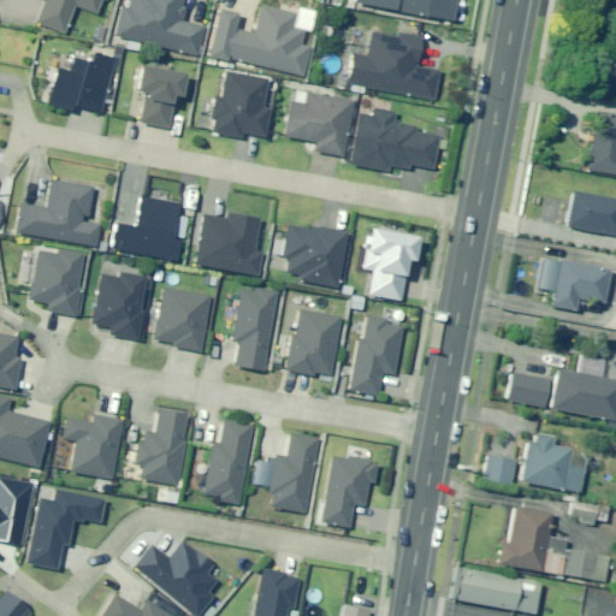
[(42,0),(35,21),(66,33),(77,6),(95,13),(101,0),(105,0),(107,0),(42,0)]
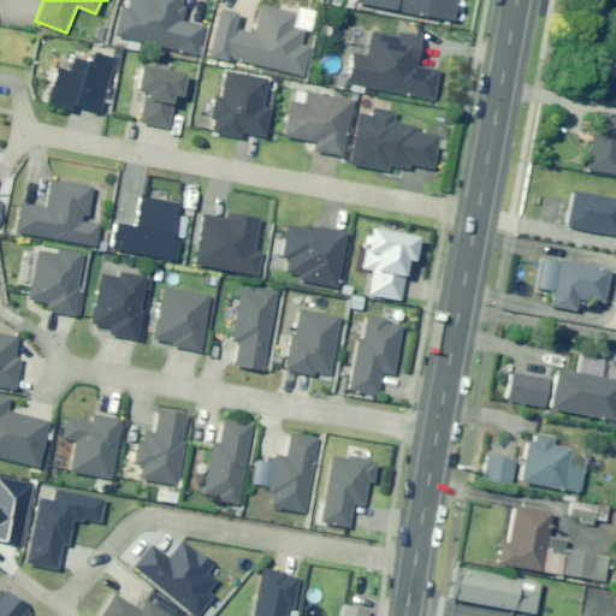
[(120,5),(114,34),(199,57),(205,25),(178,21),(179,18),(184,19),(187,5),(183,4),(183,0),(129,0),(129,7),(120,5)]
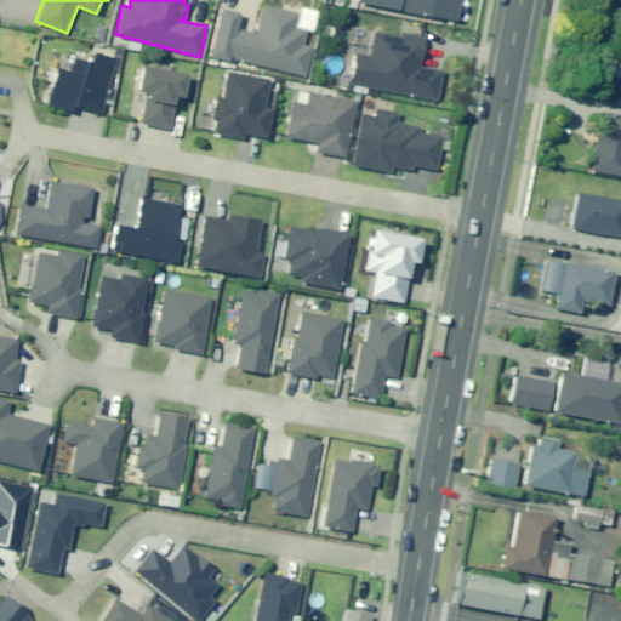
[(354,0),(354,1),(457,21),(461,0),(354,0)]
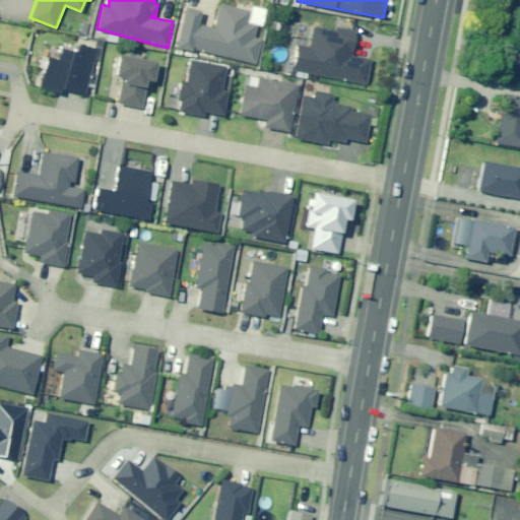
[(215,58),(215,54),(257,64),(264,39),(255,37),(259,18),(250,16),(251,11),(219,3),(213,26),(198,22),(202,9),(185,5),(175,47),(191,51),(192,49),(194,50),(194,53),(215,58)]
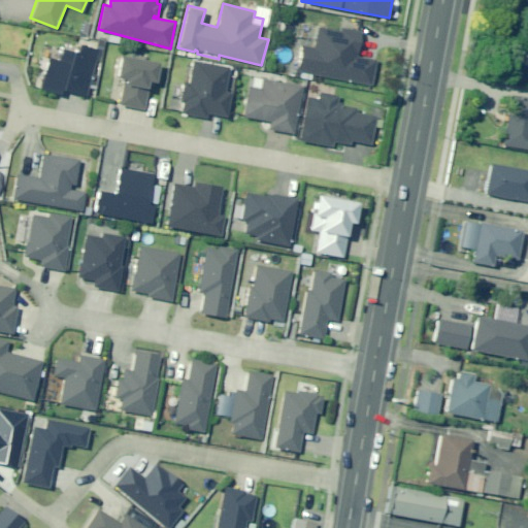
[(93,22),(84,20),(80,33),(90,35),(93,22)]
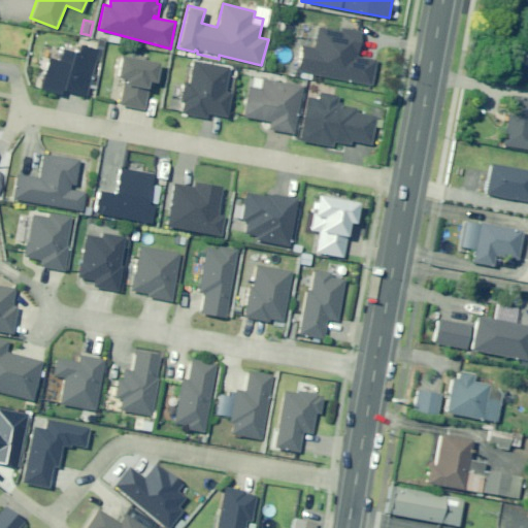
[(302,44),(297,71),(372,86),(377,60),(357,56),(362,31),(341,27),(340,31),(318,27),(314,46),(302,44)]
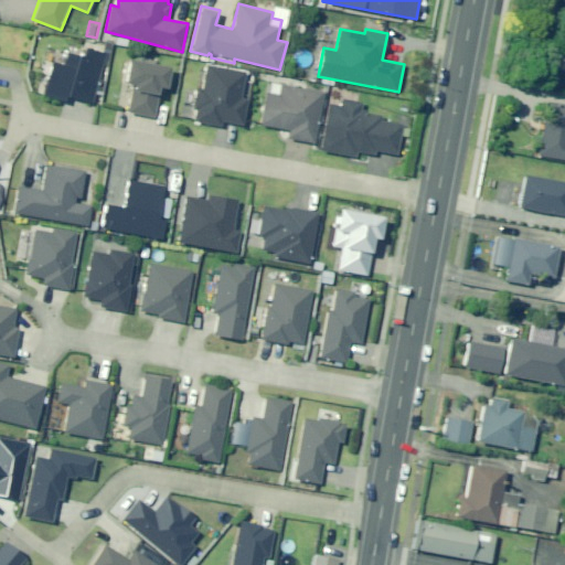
[(54,60),(42,94),(64,103),(66,97),(91,104),(104,54),(85,50),(84,55),(67,51),(64,62),(54,60)]
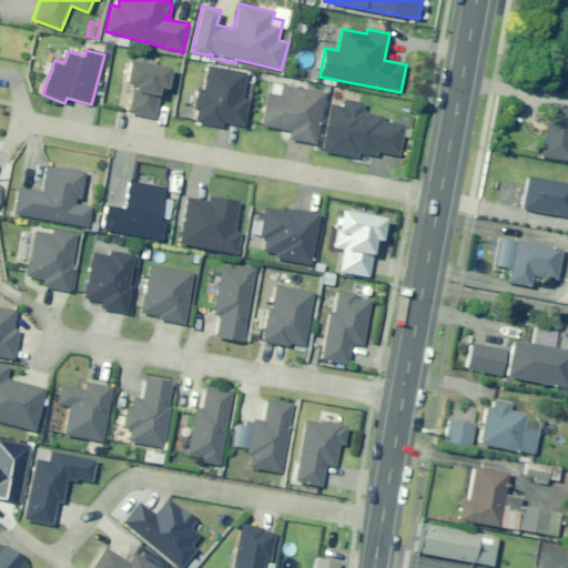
[(132,85),(128,112),(156,117),(161,88),(169,89),(172,68),(130,60),(125,84),(132,85)]
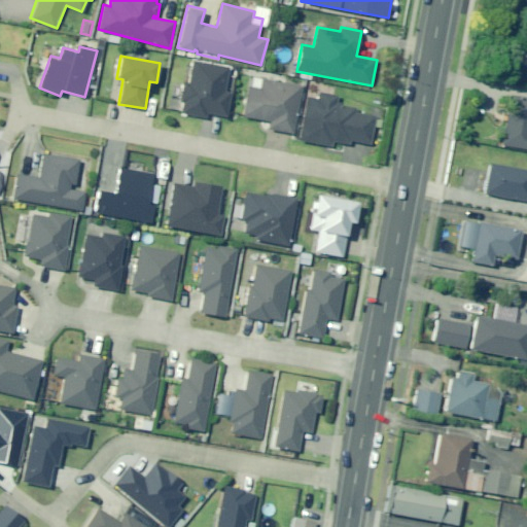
[(182,102),(180,112),(207,117),(208,113),(227,117),(233,93),(227,92),(233,68),(194,60),(188,82),(184,81),(180,102),(182,102)]
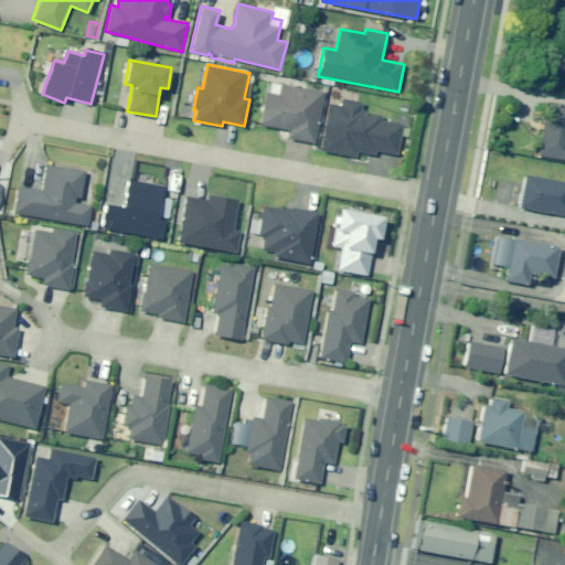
[(268,91),(260,125),(289,130),(287,139),(315,145),(324,91),(281,84),(279,93),(268,91)]
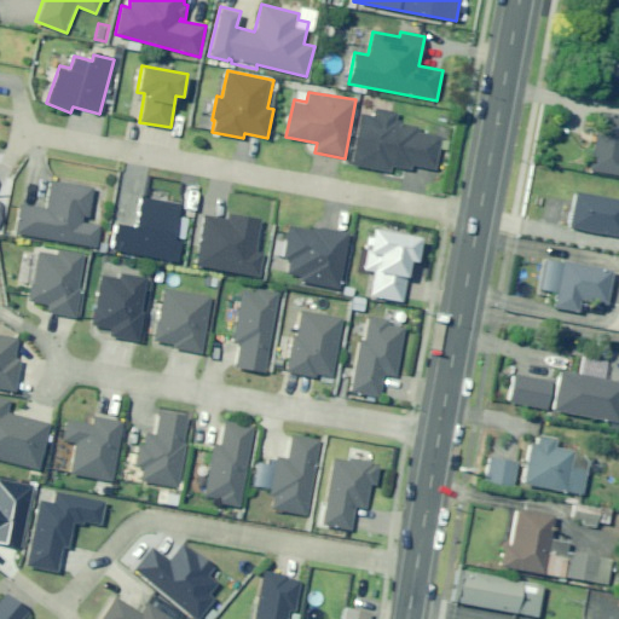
[(375,115),(360,111),(352,166),(389,172),(391,166),(411,169),(411,165),(435,168),(440,137),(418,133),(420,127),(397,123),(398,113),(375,109),(375,115)]
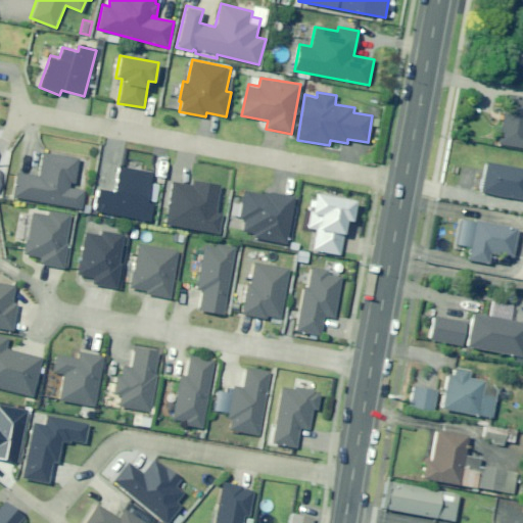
[(495,144),(522,149),(522,98),(505,95),(495,144)]
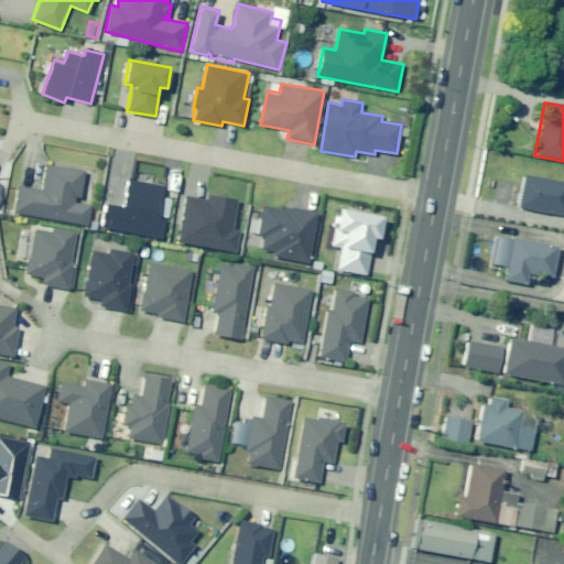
[(19,185),(12,213),(88,226),(91,205),(74,202),(75,197),(79,198),(85,171),(46,163),(42,190),(19,185)]
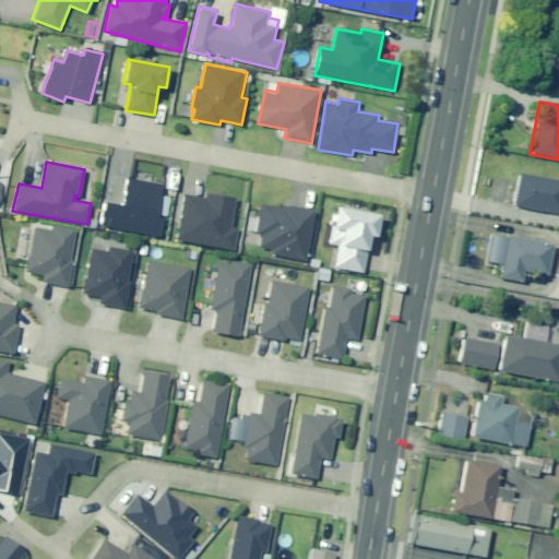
[(154,180),(154,171),(139,169),(133,168),(131,177),(128,176),(123,203),(103,203),(99,225),(153,234),(153,239),(167,241),(175,198),(163,197),(165,181),(154,180)]
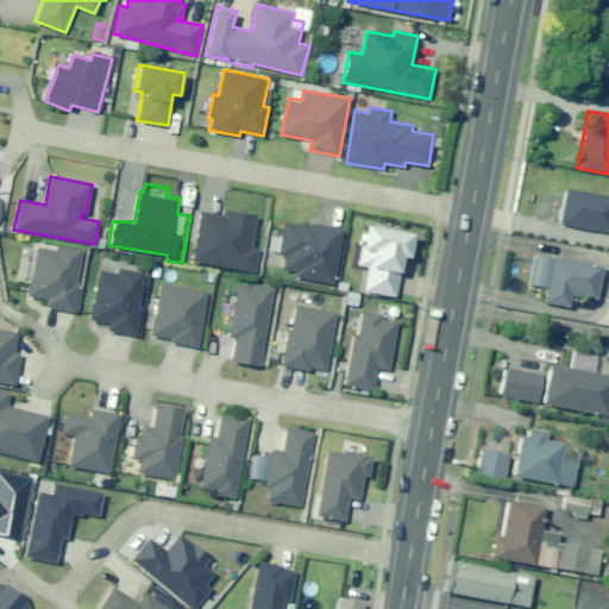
[(608,198),(563,189),(562,196),(557,224),(608,233),(608,198)]
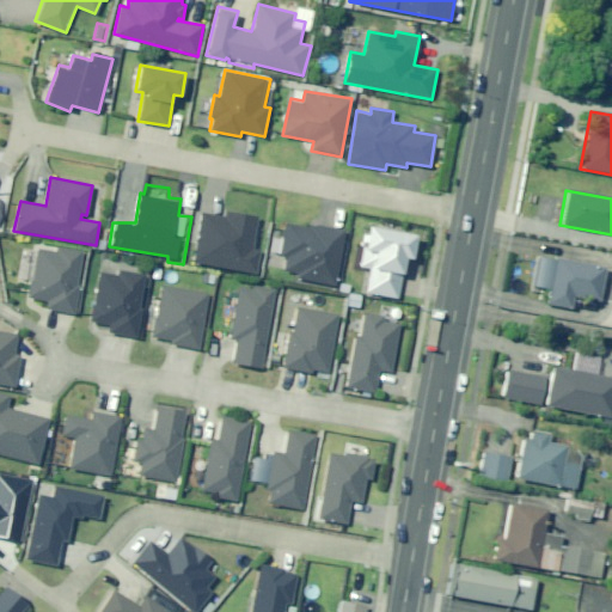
[(203,214),(193,262),(258,274),(261,249),(254,248),(259,215),(227,212),(226,216),(203,214)]
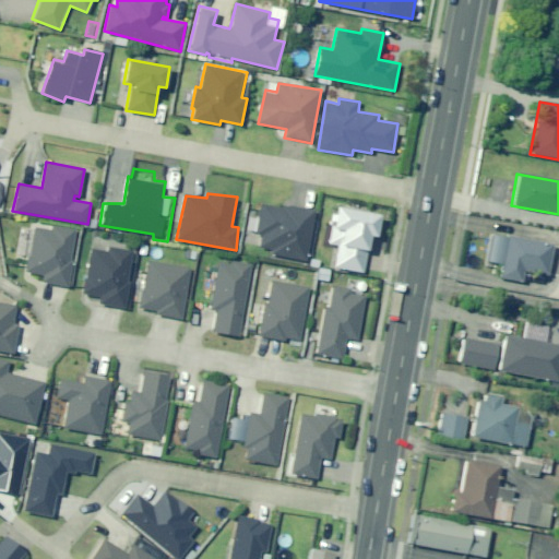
[(271,249),(272,254),(307,261),(317,210),(290,205),(290,206),(284,205),(284,207),(261,203),(254,235),(261,236),(260,248),(271,249)]
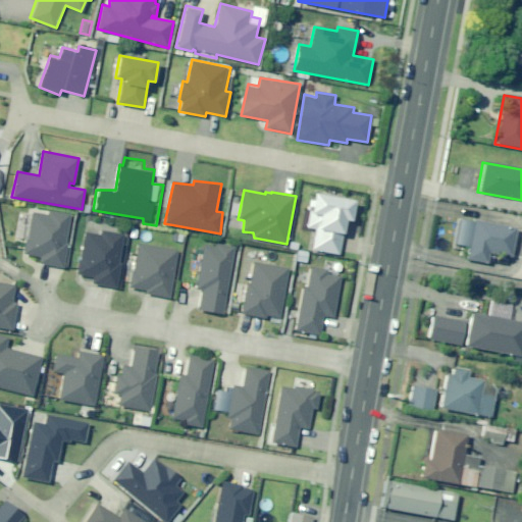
[(316,229),(311,249),(331,253),(331,255),(338,256),(343,233),(344,235),(346,220),(352,220),(355,201),(315,194),(309,227),(316,229)]
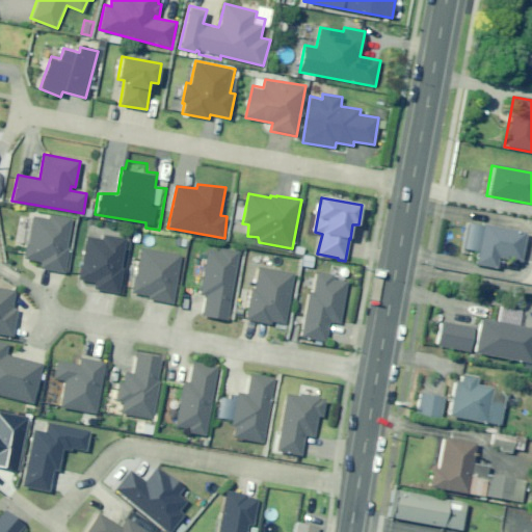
[(40,261),(40,268),(64,273),(73,217),(50,212),(49,217),(32,215),(27,260),(40,261)]
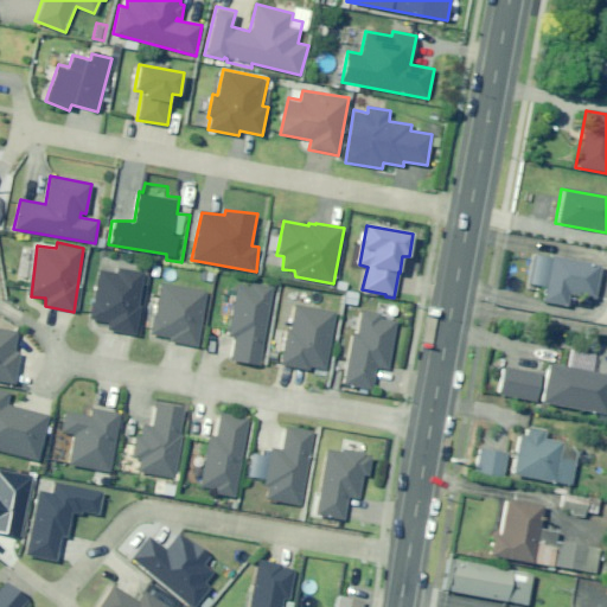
[(592,299),(599,266),(540,255),(536,272),(541,273),(538,286),(543,286),(541,299),(540,302),(564,307),(564,304),(566,294),(592,299)]
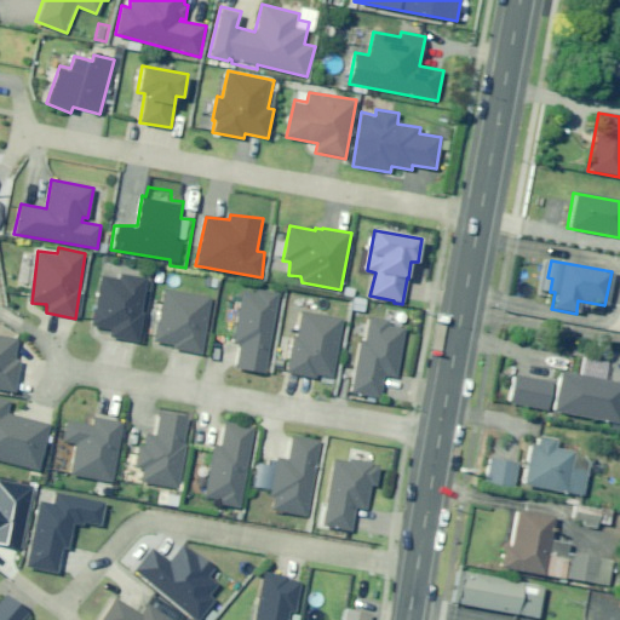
[(112,328),(110,337),(139,340),(145,277),(121,275),(121,277),(101,275),(97,305),(93,305),(91,326),(112,328)]
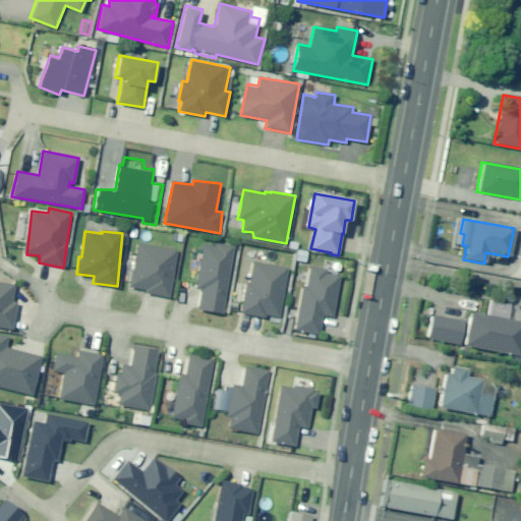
[(186,232),(174,231),(173,241),(185,242),(186,232)]
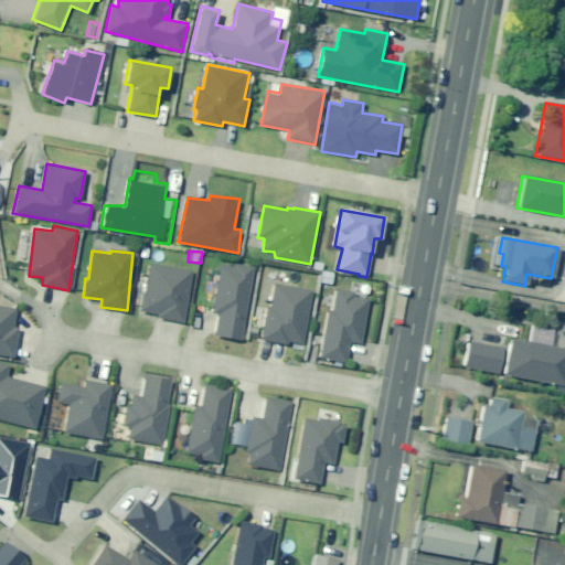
[(145,291),(140,311),(184,321),(196,270),(150,260),(147,274),(138,272),(134,289),(145,291)]
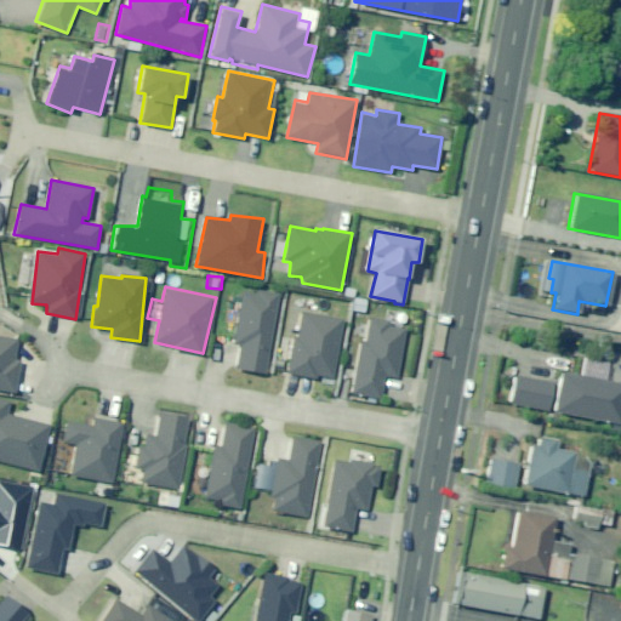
[(240,346),(235,369),(268,374),(283,294),(260,290),(260,294),(244,290),(233,345),(240,346)]
